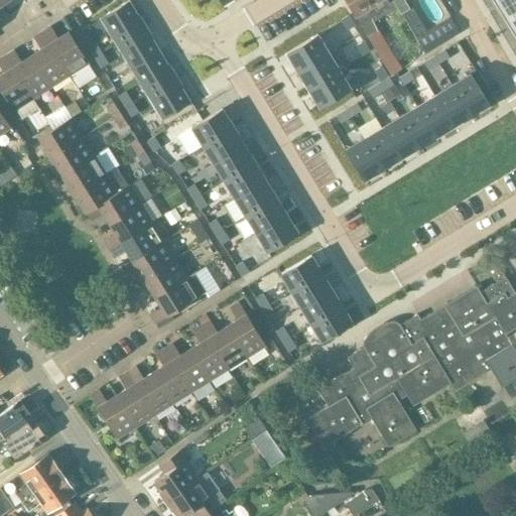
[(391,0),(344,0),(354,16),(359,24),(367,19),(371,17),(373,20),(396,6),(391,0)]
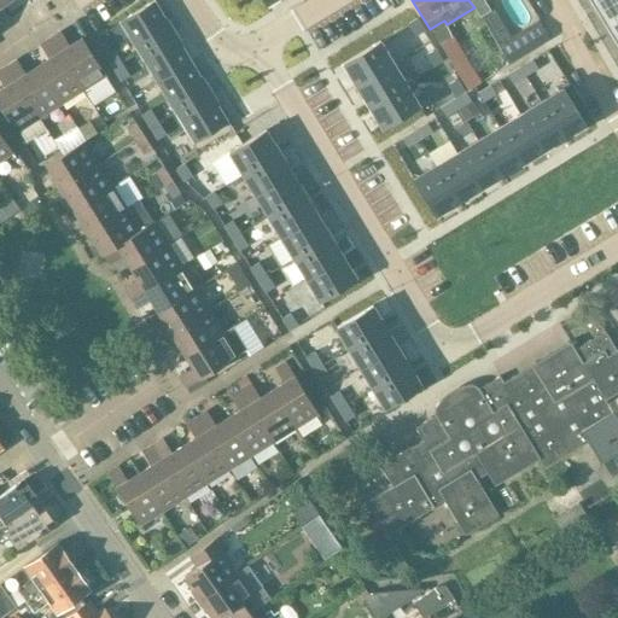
[(468,0),(474,7),(479,16),(481,15),(489,10),(483,0),(468,0)]
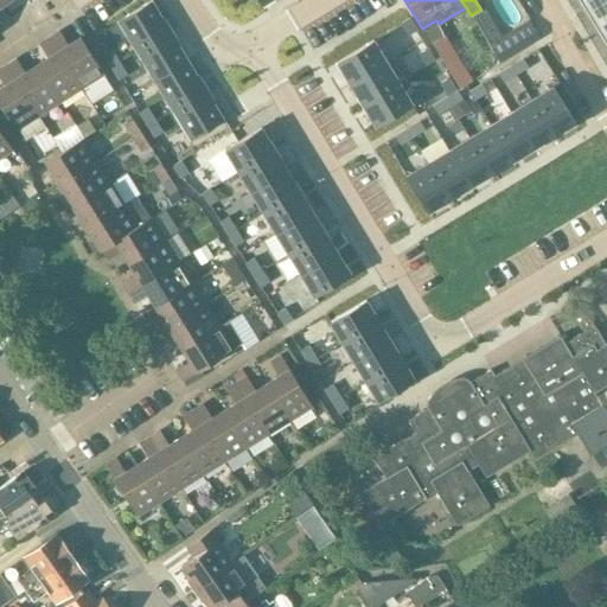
[(606,0),(579,0),(606,45),(606,0)]
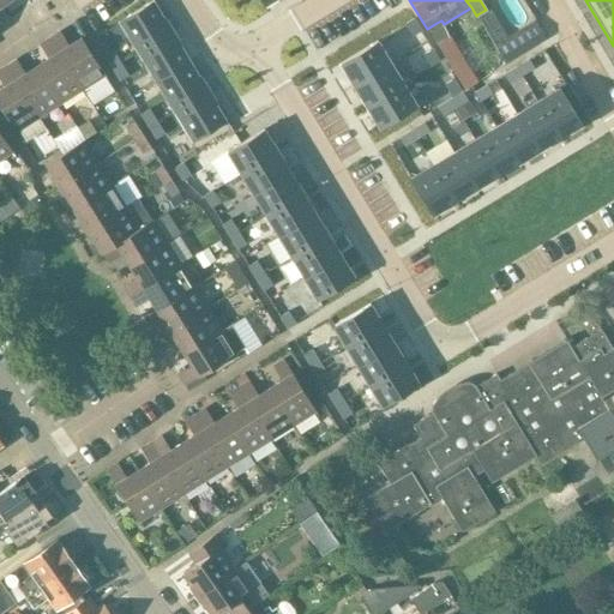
[(154,1),(120,23),(138,53),(172,31),(154,1)]
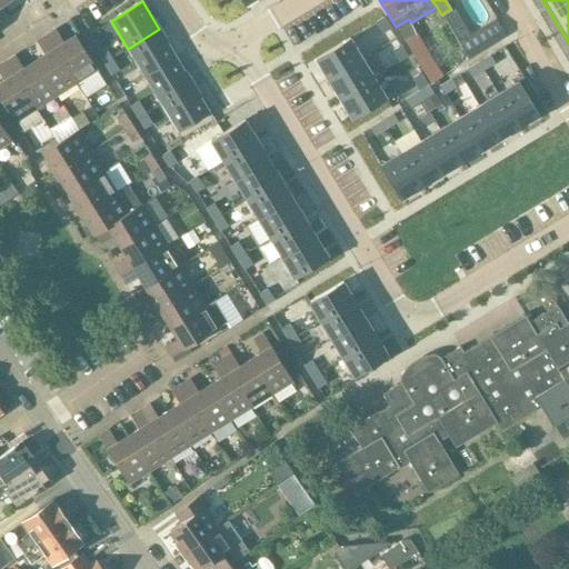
[(450,9),(442,13),(461,46),(473,39),(453,7),(450,9)]
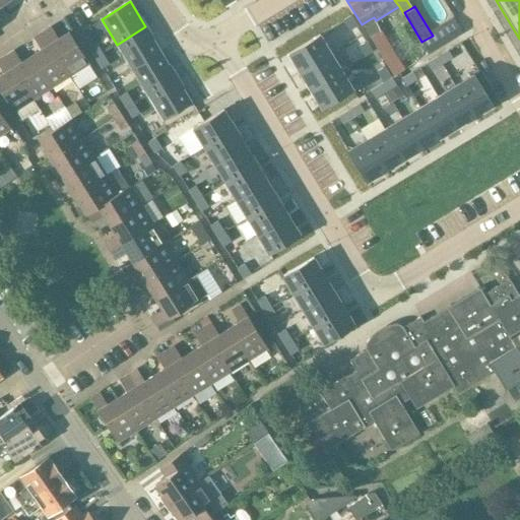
[(350,16),(343,20),(349,30),(356,26),(350,16)]
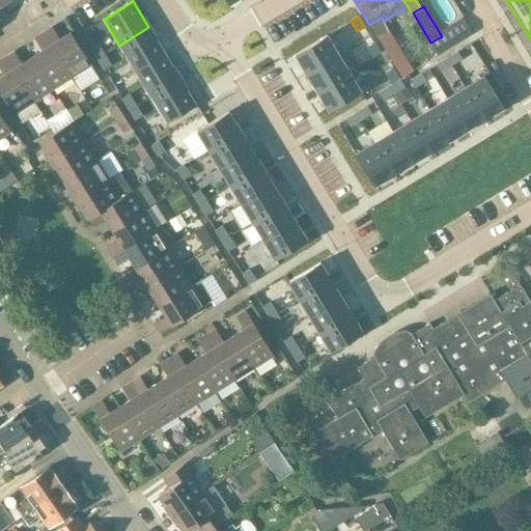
[(472,33),(465,22),(442,36),(430,43),(429,43),(437,55),(472,33)]
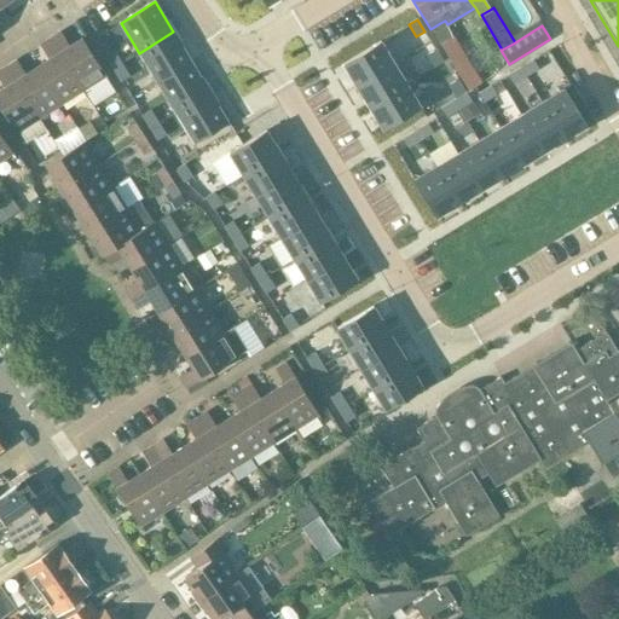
[(50,38),(82,88),(105,74),(82,36),(69,45),(61,30),(50,38)]
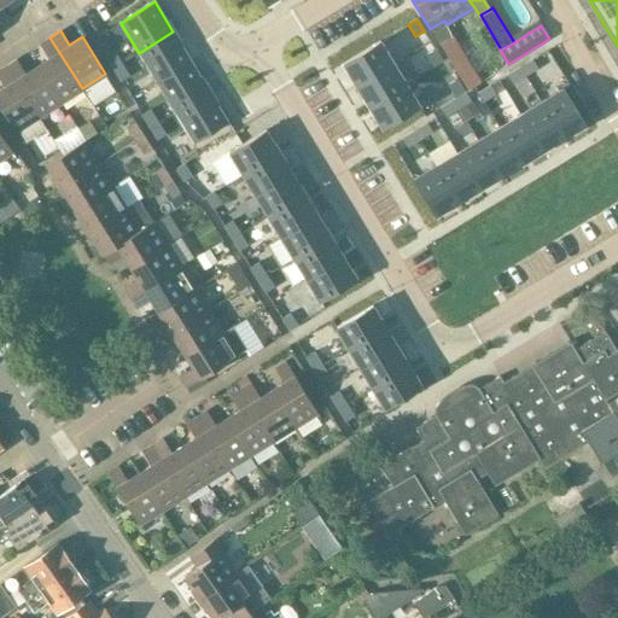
[(173,31),(139,53),(157,83),(191,62),(173,31)]
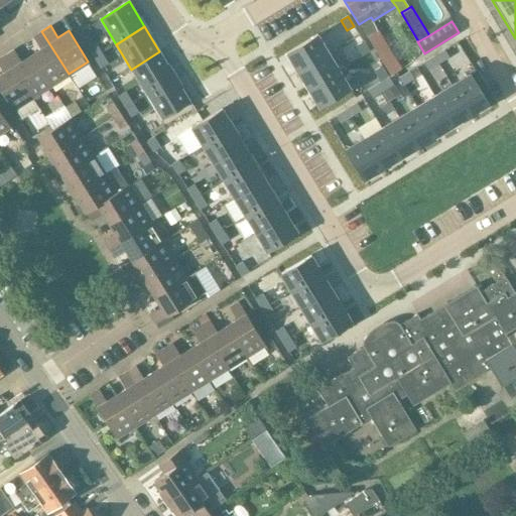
[(368,37),(391,75),(402,69),(379,30),(368,37)]
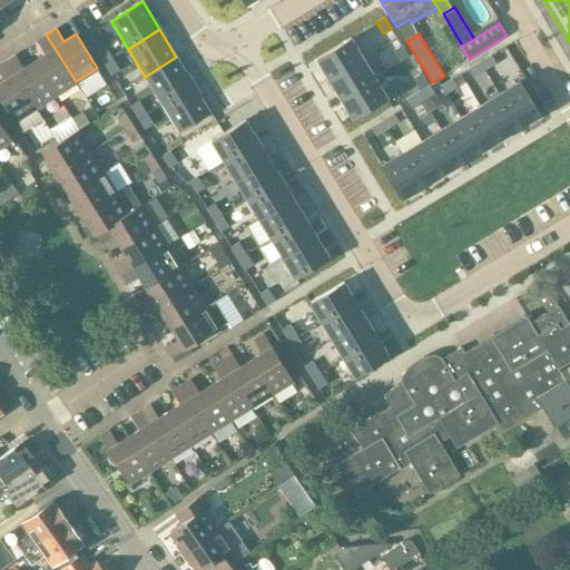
[(55,95),(76,81),(46,35),(37,40),(45,53),(32,61),(55,95)]
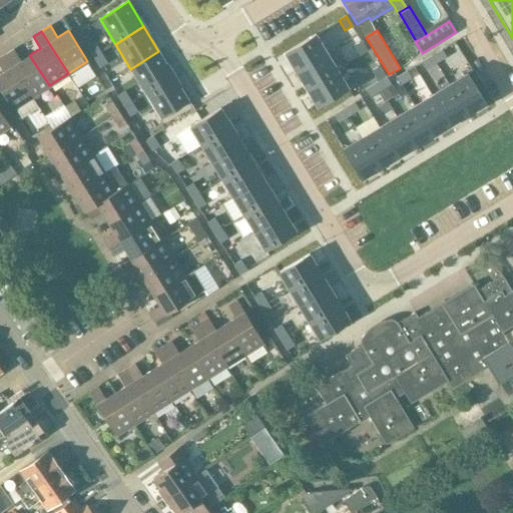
[(316,34),(285,53),(296,71),(327,52),(316,34)]
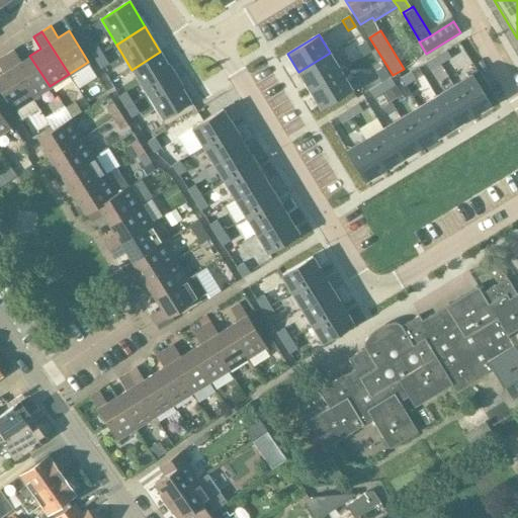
[(364,41),(357,46),(364,57),(371,52),(364,41)]
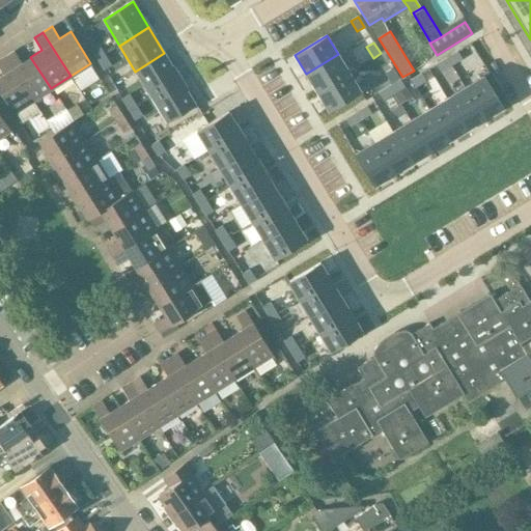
[(95,60),(103,55),(96,45),(89,49),(95,60)]
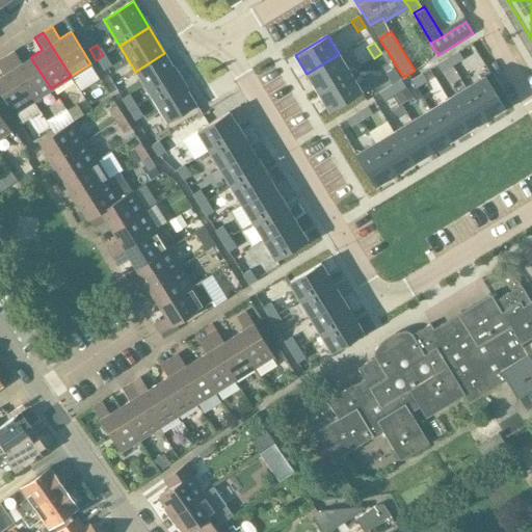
[(32,100),(51,88),(30,57),(22,62),(14,50),(4,56),(32,100)]
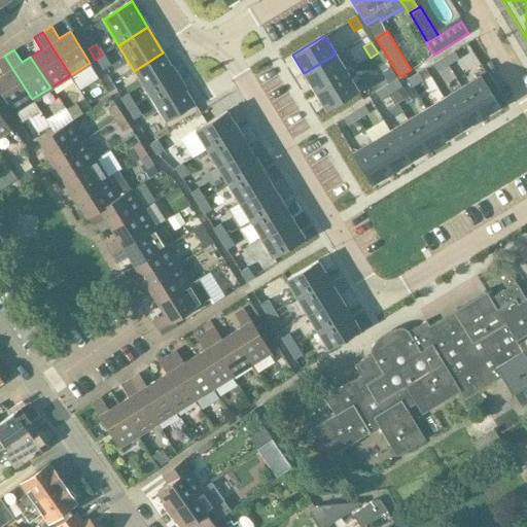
[(454,51),(444,58),(448,65),(458,59),(454,51)]
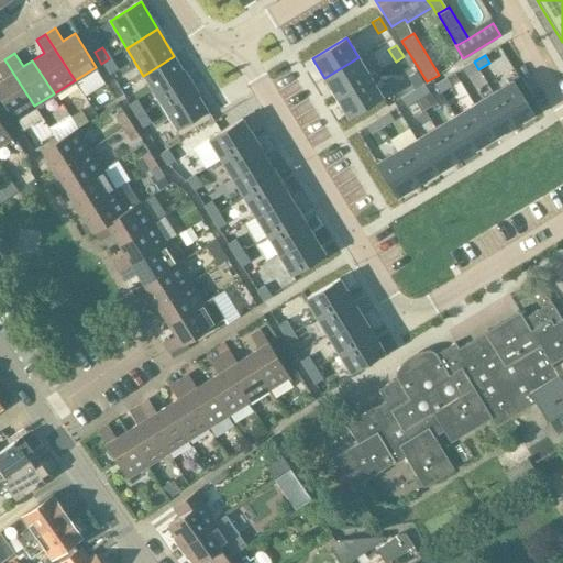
[(174,56),(143,76),(159,102),(190,84),(174,56)]
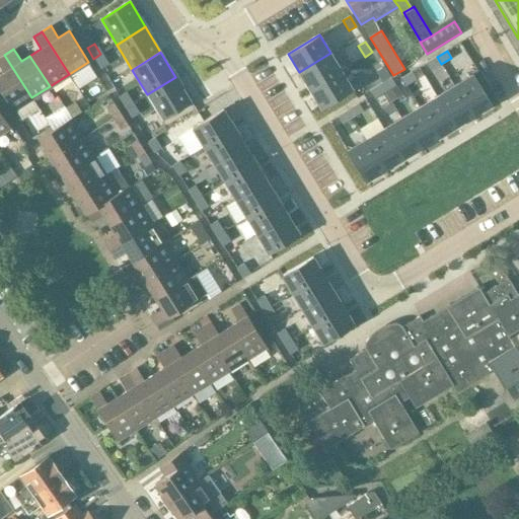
[(330,53),(299,72),(310,90),(341,71),(330,53)]
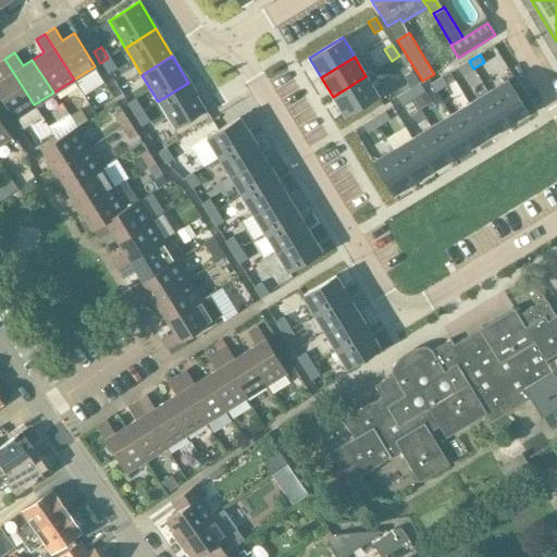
[(114,70),(108,58),(100,63),(107,74),(114,70)]
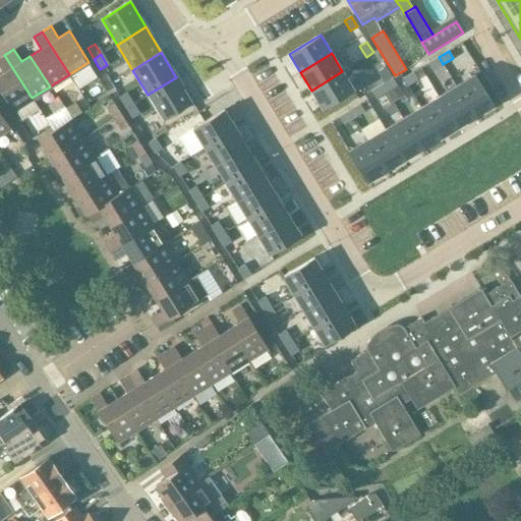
[(0,90),(13,110),(32,98),(4,55),(0,57),(0,66),(4,72),(0,74),(0,90)]
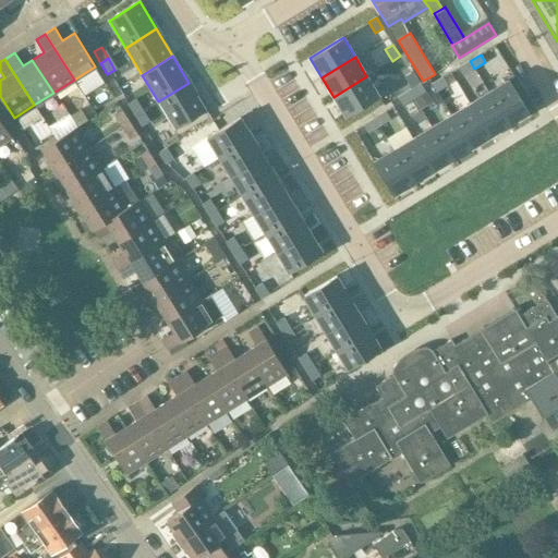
[(470,61),(459,68),(463,75),(474,69),(470,61)]
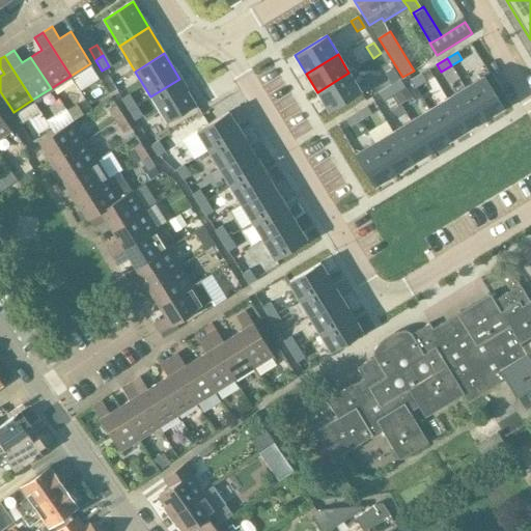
[(392,68),(385,73),(392,84),(399,79),(392,68)]
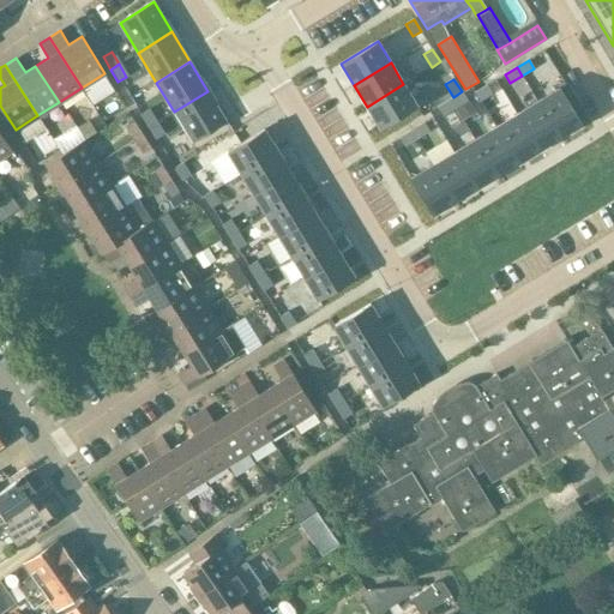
[(403,84),(367,107),(380,128),(417,106),(403,84)]
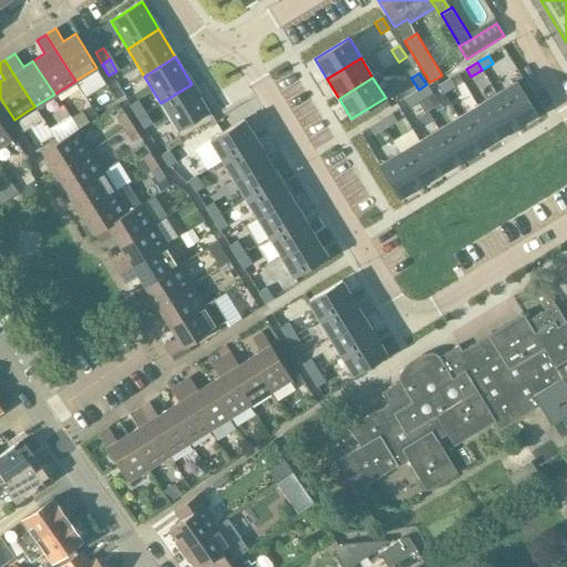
[(450,79),(439,85),(443,93),(454,86),(450,79)]
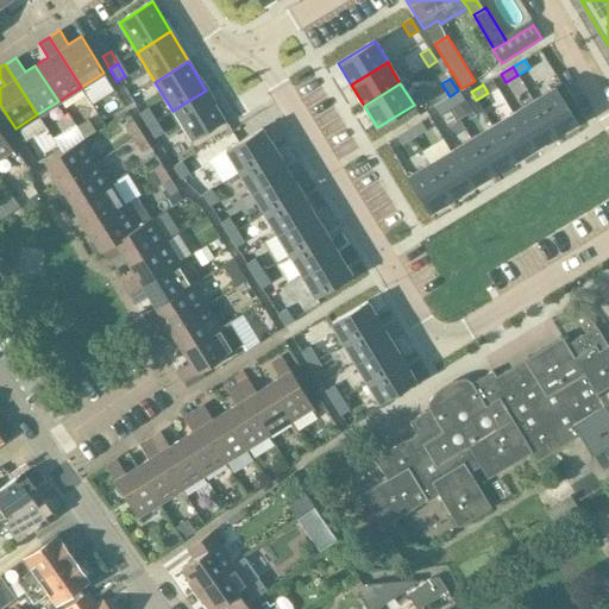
[(577,124),(556,87),(533,101),(556,137),(577,124)]
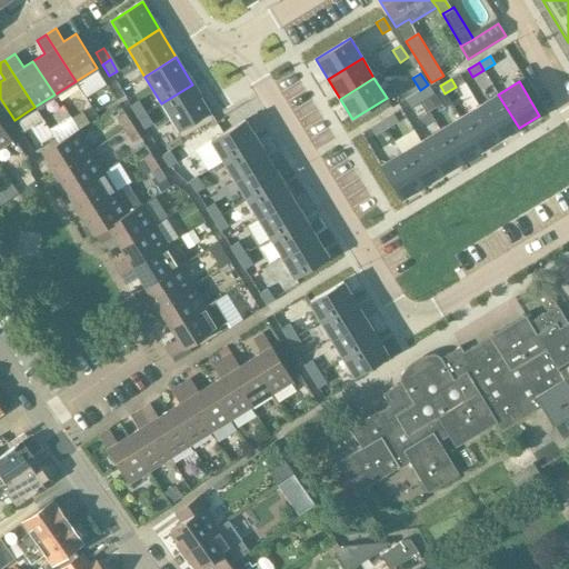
[(192,85),(161,103),(178,131),(210,112),(192,85)]
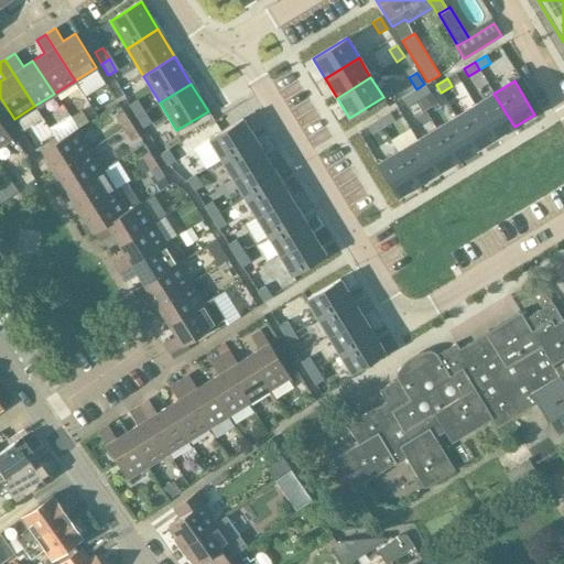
[(425,85),(413,91),(419,99),(430,93),(425,85)]
